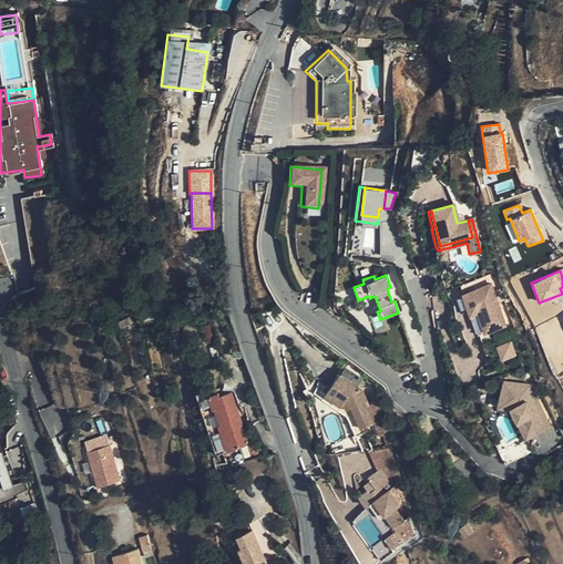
[(489,286),(462,296),(467,310),(472,308),(482,334),(503,326),(489,286)]
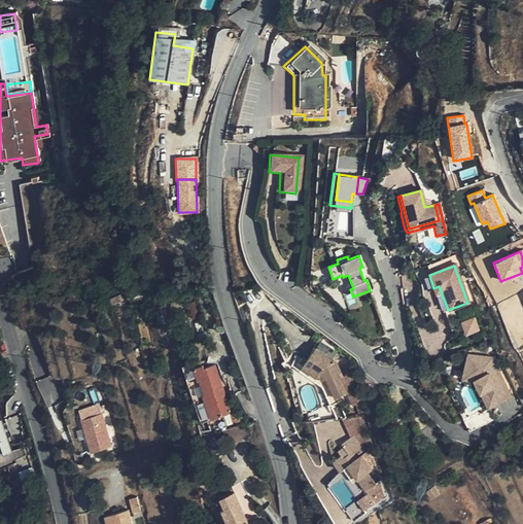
[(439,286),(433,288),(443,312),(448,310),(439,286)]
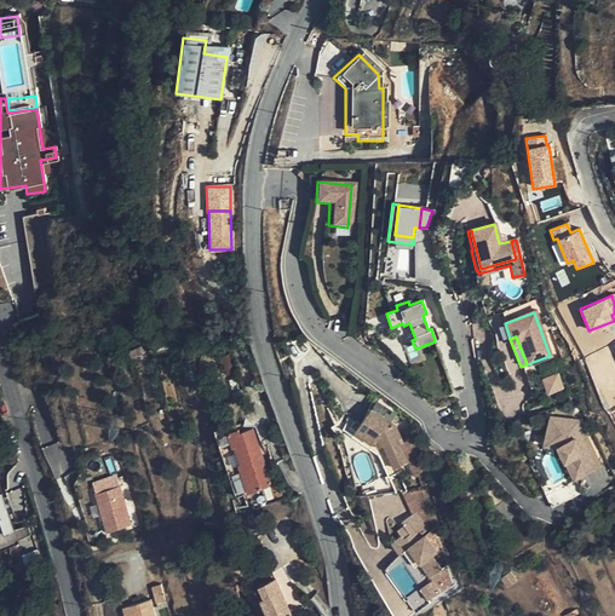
[(561,389),(556,375),(541,380),(546,393),(561,389)]
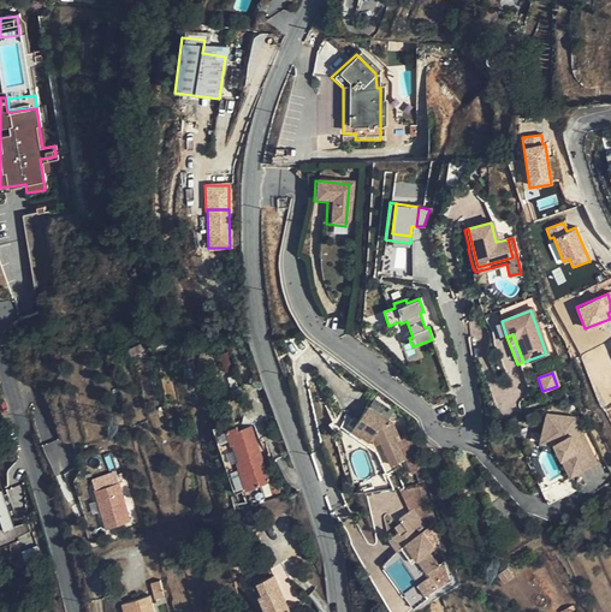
[(368,403),(353,426),(368,437),(374,437),(378,443),(381,441),(390,464),(403,459),(395,437),(397,437),(389,417),(368,403)]
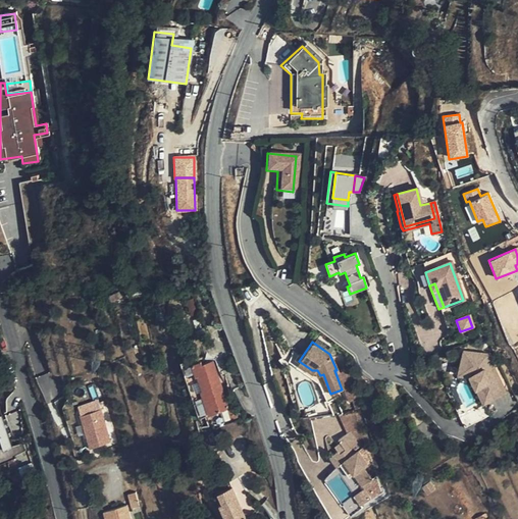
[(469,366),(486,358),(485,355),(462,350),(457,374),(469,377),(482,403),(494,398),(489,391),(481,395),(471,375),(473,374),(469,366)]
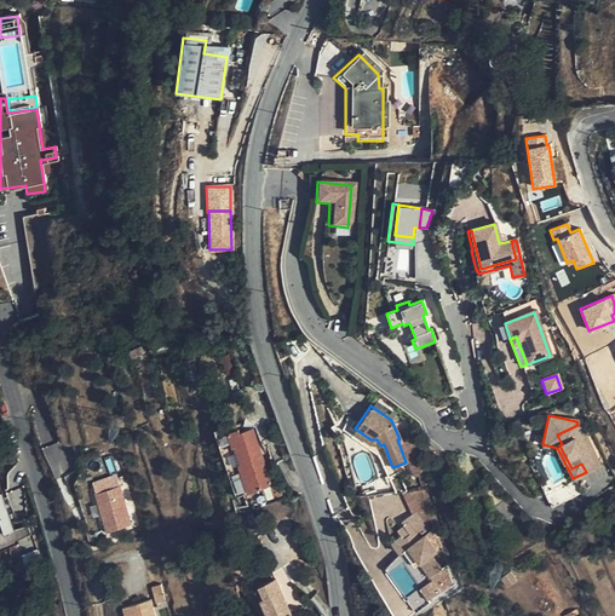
[(599,465),(578,425),(557,435),(562,444),(559,445),(572,468),(581,464),(586,472),(599,465)]
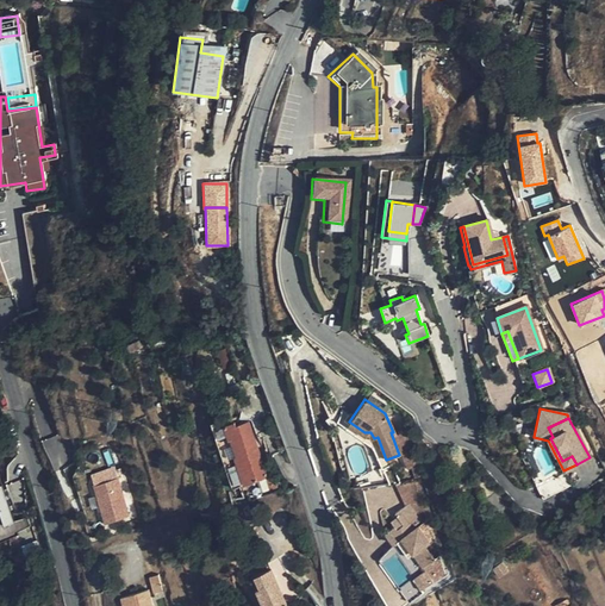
[(365,432),(349,422),(344,428),(373,447),(379,462),(386,460),(378,437),(374,438),(370,432),(365,432)]
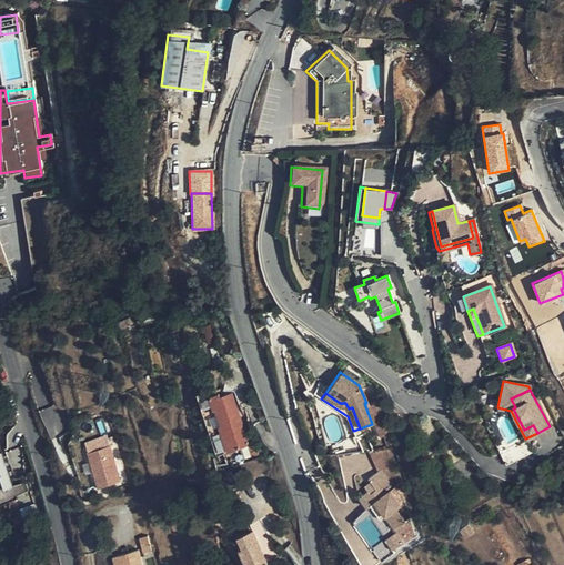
[(245,447),(228,396),(217,400),(215,397),(207,401),(210,413),(212,413),(218,429),(215,429),(224,455),(245,447)]
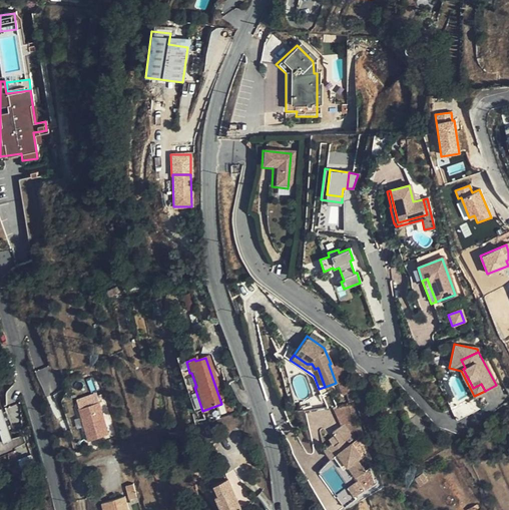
[(72,400),(86,441),(107,435),(94,393),(72,400)]
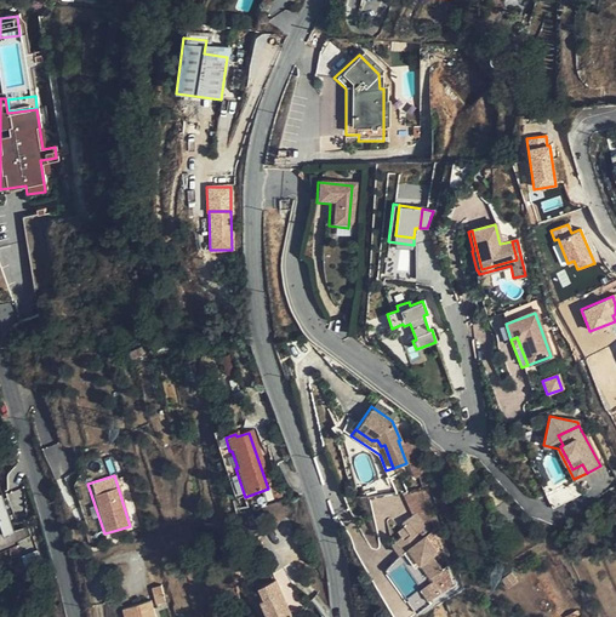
[(26,526),(12,530),(0,489),(0,544),(29,536),(26,526)]
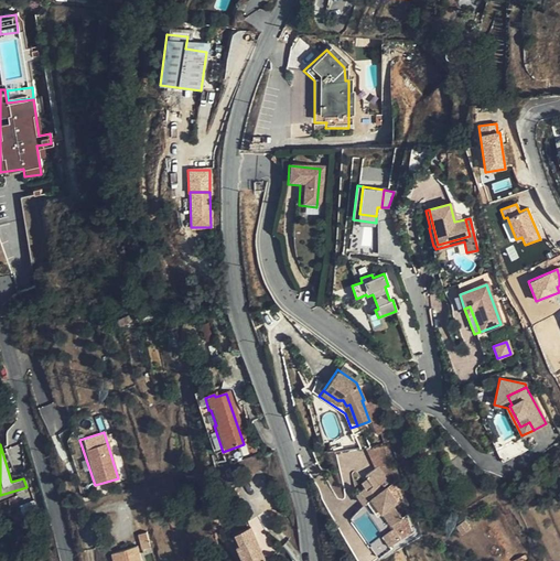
[(365,475),(368,481),(370,484),(362,489),(356,493),(364,507),(368,504),(372,502),(380,515),(390,530),(402,522),(395,509),(399,506),(389,491),(391,488),(379,467),(365,475)]
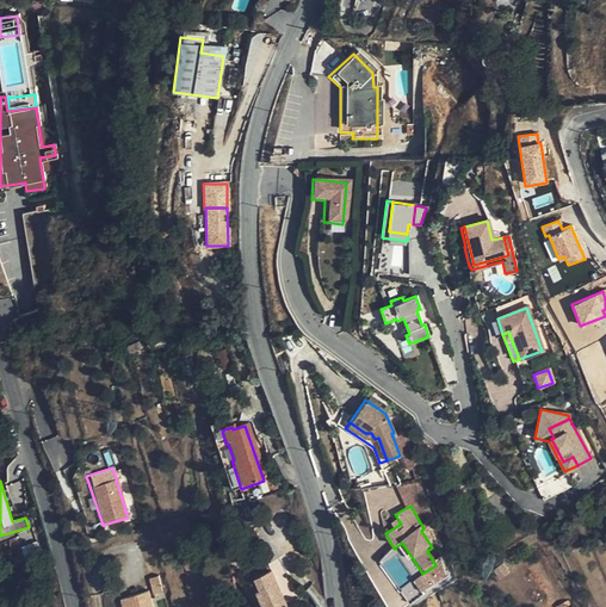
[(401,524),(399,520),(389,525),(391,530),(401,524)]
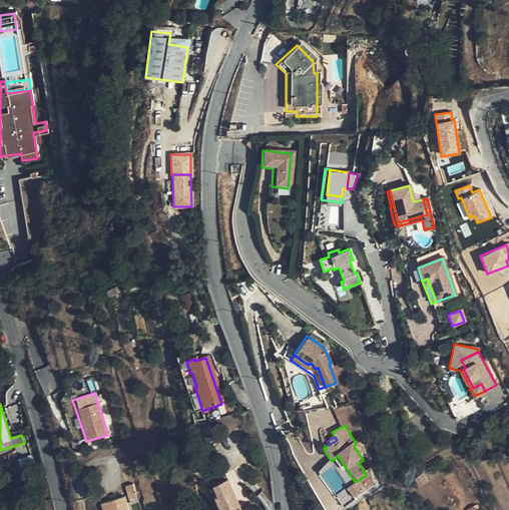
[(342,470),(346,468),(338,456),(335,458),(342,470)]
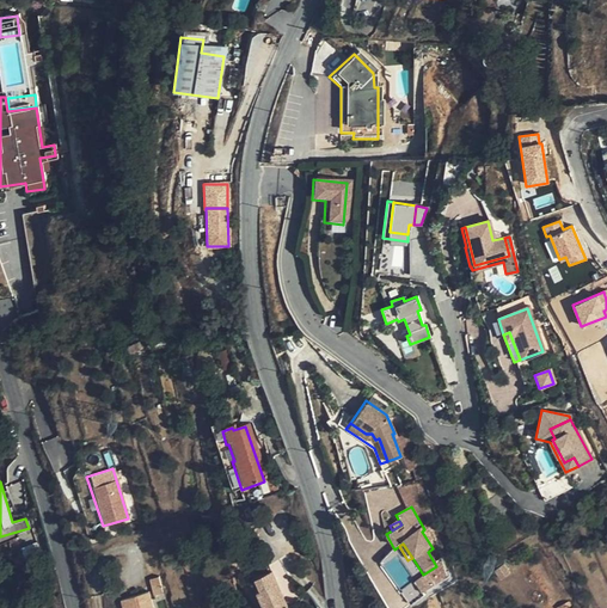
[(158,596),(154,582),(143,584),(148,599),(158,596)]
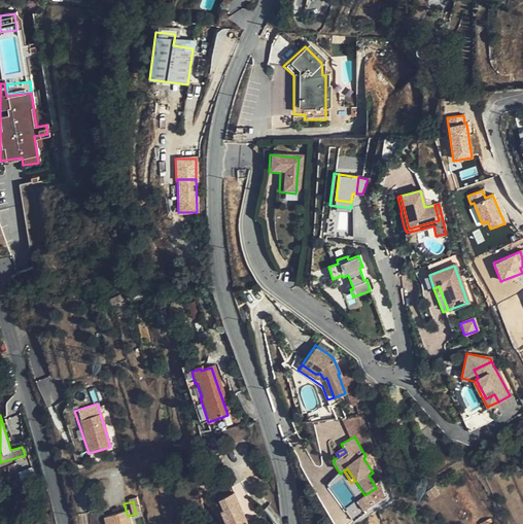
[(224,502),(207,505),(210,523),(230,523),(224,502)]
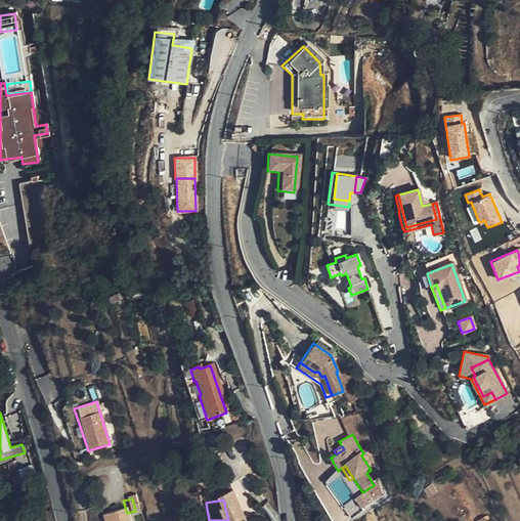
[(125,520),(123,510),(100,516),(101,520),(125,520)]
